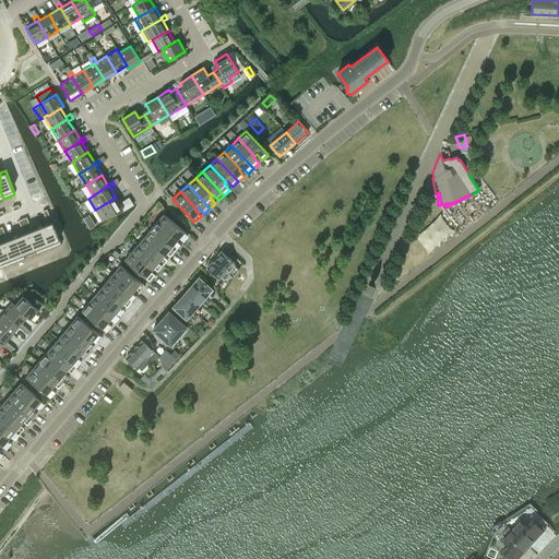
[(119,203),(116,198),(95,210),(103,222),(122,210),(123,211),(133,205),(129,198),(119,203)]
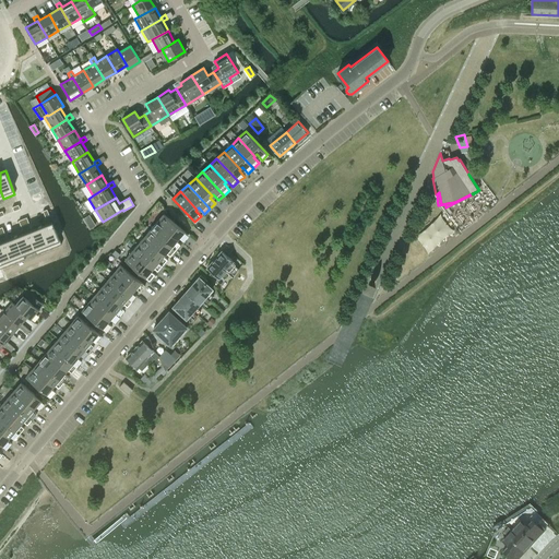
[(164,214),(157,223),(176,238),(177,236),(183,241),(189,235),(164,214)]
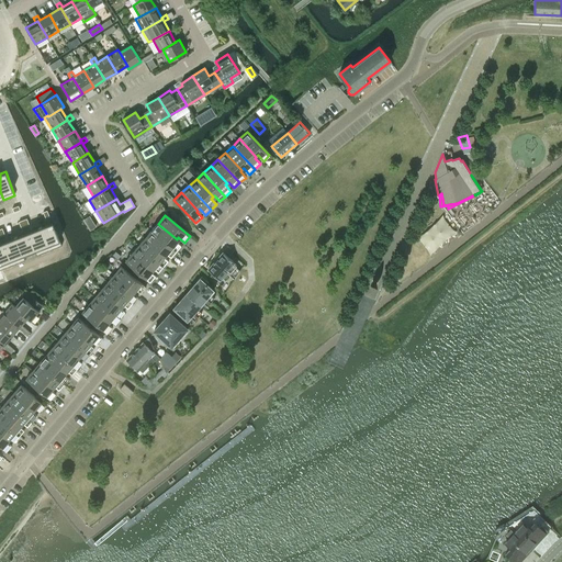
[(48,224),(40,227),(49,250),(62,246),(59,240),(53,222),(48,224)]
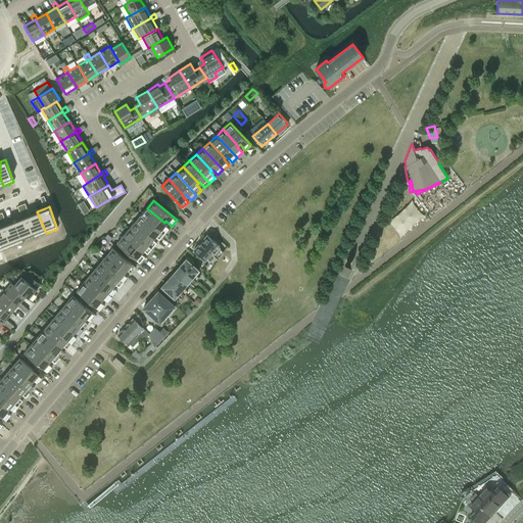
[(147,208),(141,215),(163,234),(169,229),(162,224),(164,223),(147,208)]
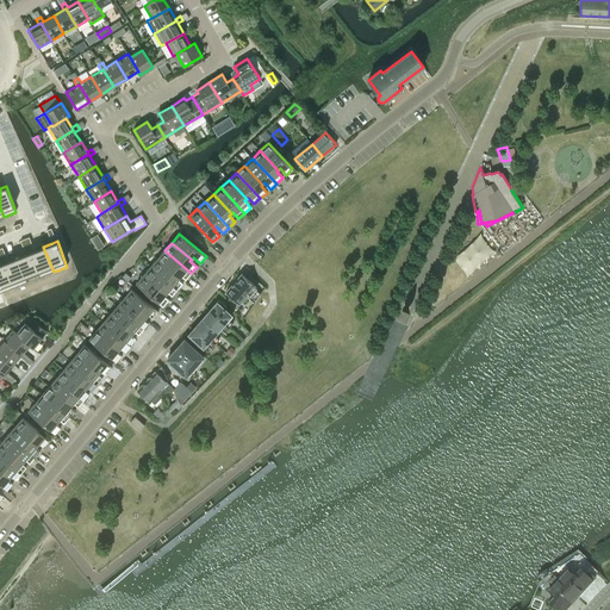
[(43,247),(30,253),(39,278),(54,272),(43,247)]
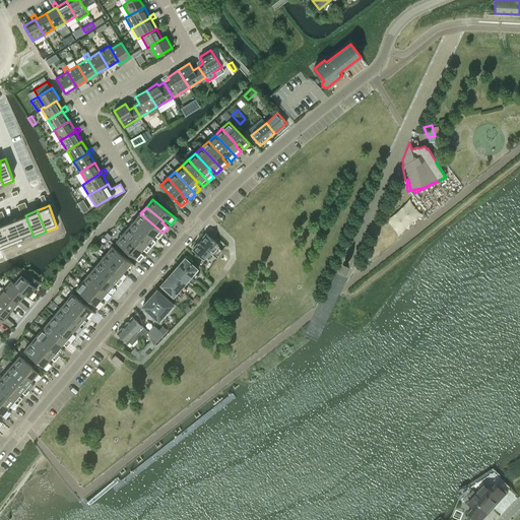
[(158,239),(163,233),(140,213),(134,220),(151,235),(152,234),(158,239)]
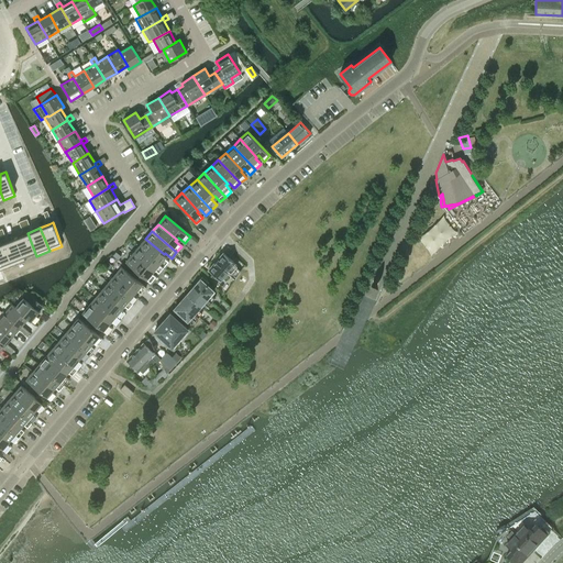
[(28,233),(15,238),(24,261),(25,261),(24,258),(35,254),(36,256),(28,233)]
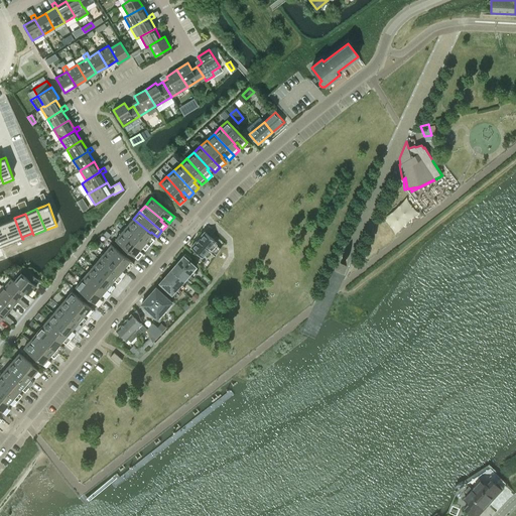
[(14,218),(3,222),(11,244),(22,239),(14,218)]
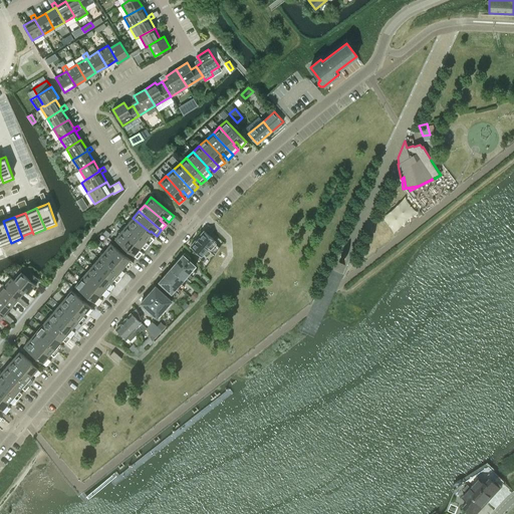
[(133,218),(126,225),(150,244),(154,239),(149,234),(150,232),(133,218)]
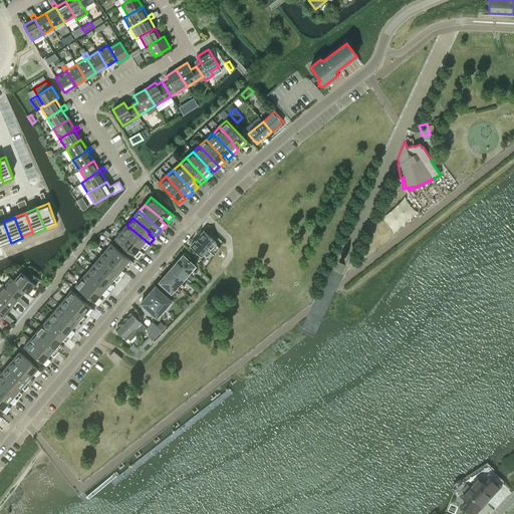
[(3,221),(0,222),(0,246),(11,243),(3,221)]
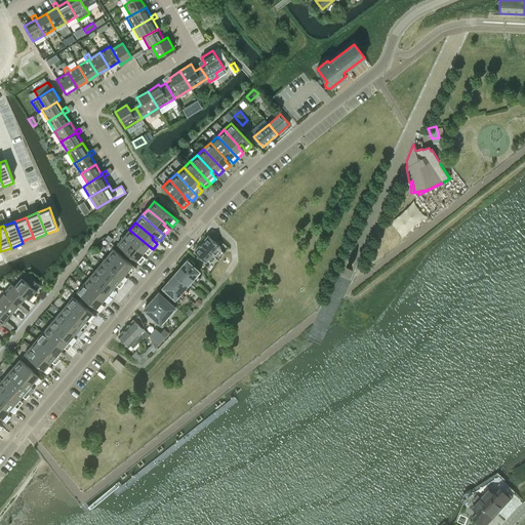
[(129,230),(124,237),(140,251),(143,250),(148,254),(153,249),(129,230)]
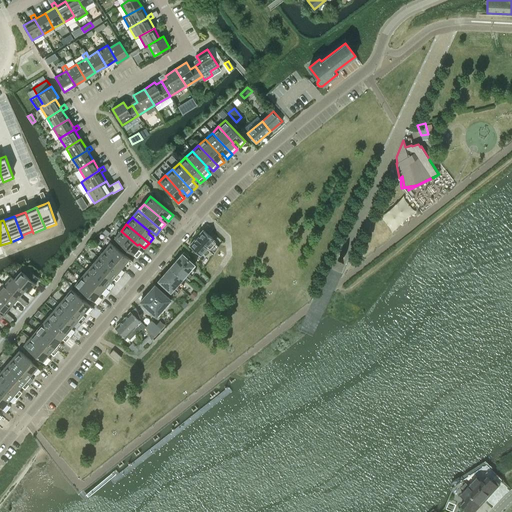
[(214,239),(203,230),(190,245),(189,245),(200,255),(200,254),(207,246),(210,248),(215,242),(213,240),(214,239)]
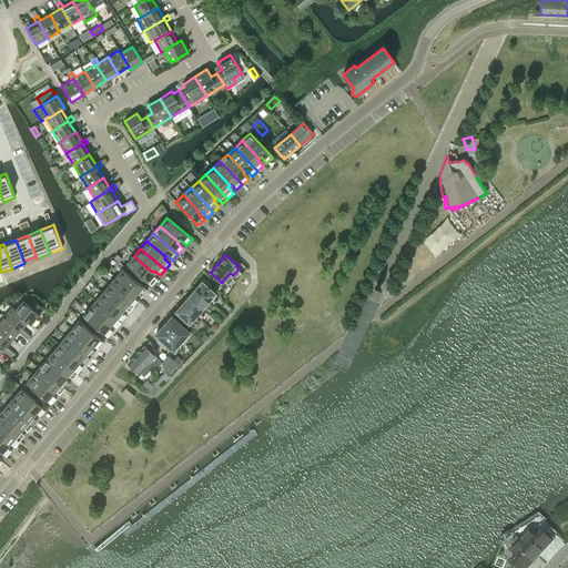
[(151,274),(152,272),(134,256),(127,264),(152,285),(158,280),(151,274)]
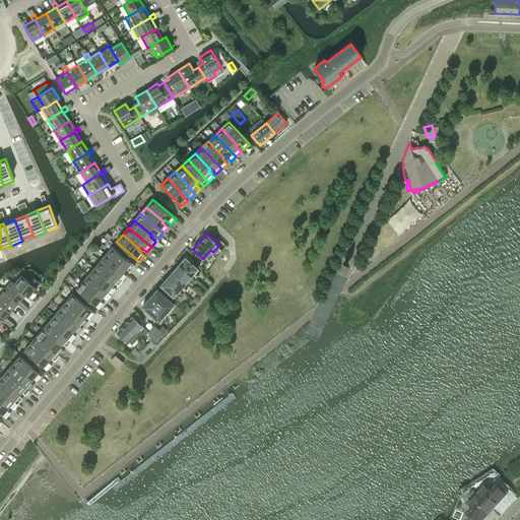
[(113,247),(106,254),(123,268),(125,267),(130,271),(135,266),(113,247)]
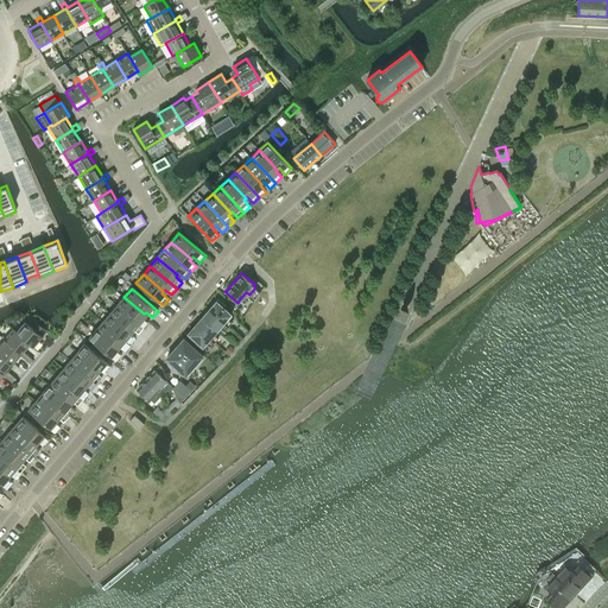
[(118,305),(144,328),(149,322),(143,316),(144,314),(124,297),(118,305)]
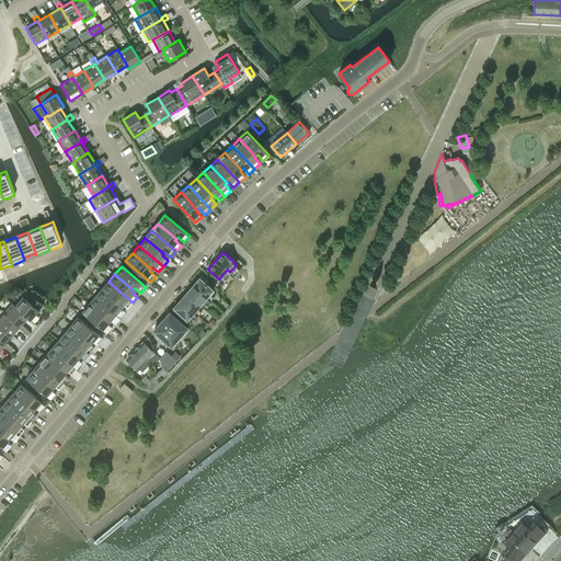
[(202,275),(193,285),(210,300),(214,297),(209,293),(213,289),(206,283),(208,282),(202,275)]
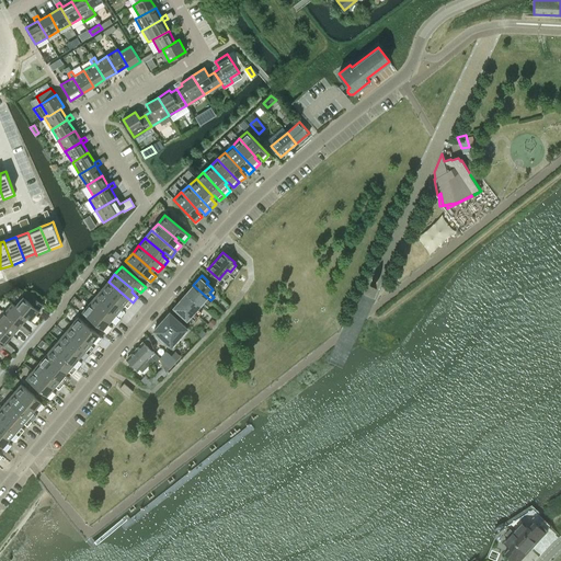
[(109,282),(102,289),(121,305),(122,304),(127,308),(133,302),(109,282)]
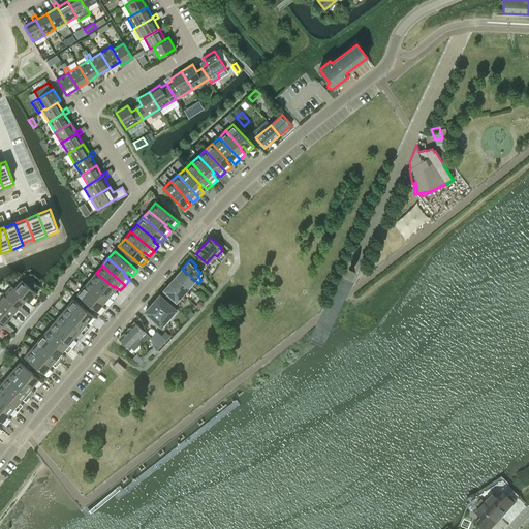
[(198,283),(182,269),(176,276),(188,287),(191,284),(195,287),(198,283)]
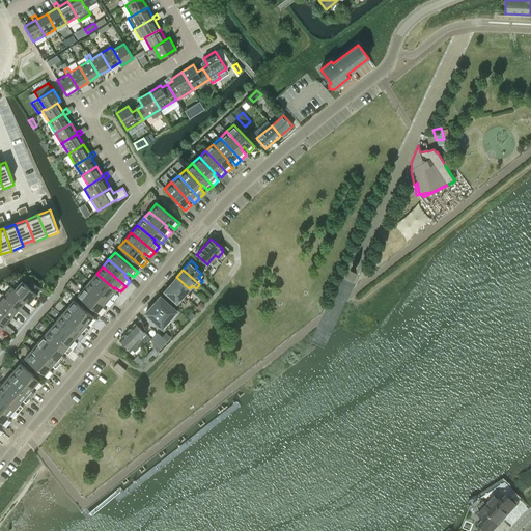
[(96,274),(90,281),(113,301),(118,295),(112,290),(114,288),(96,274)]
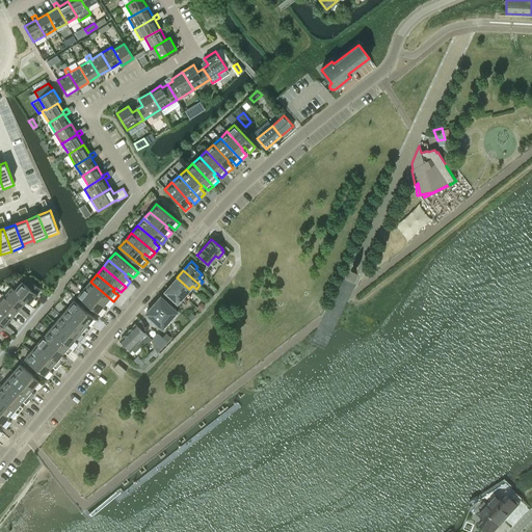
[(177,277),(170,284),(187,299),(190,295),(187,292),(189,289),(177,277)]
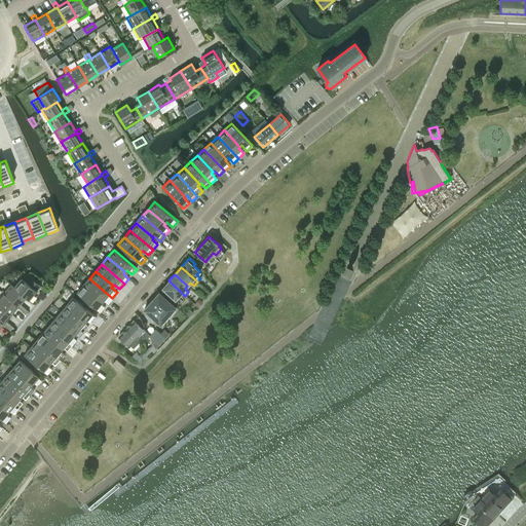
[(26,297),(26,298),(29,300),(40,286),(31,277),(27,283),(22,278),(14,287),(26,297)]
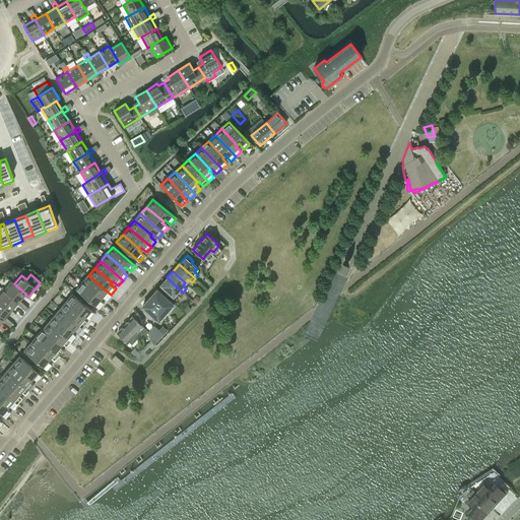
[(88,275),(82,282),(100,297),(101,295),(107,300),(111,295),(88,275)]
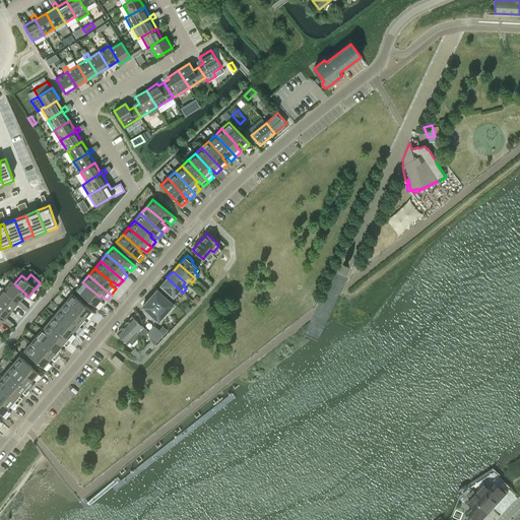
[(180,296),(183,293),(167,277),(160,284),(174,296),(176,293),(180,296)]
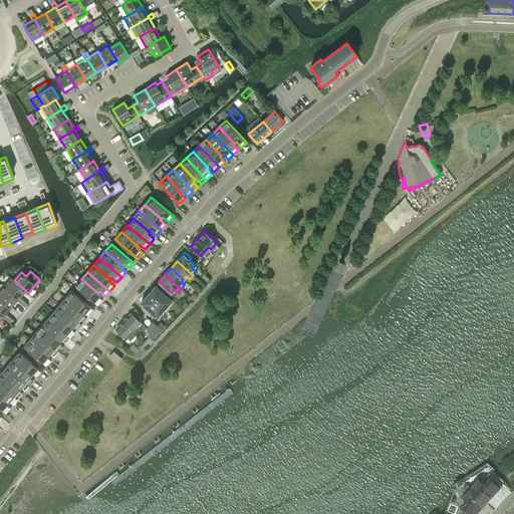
[(19,297),(25,291),(25,290),(14,280),(11,278),(4,286),(18,298),(19,297)]
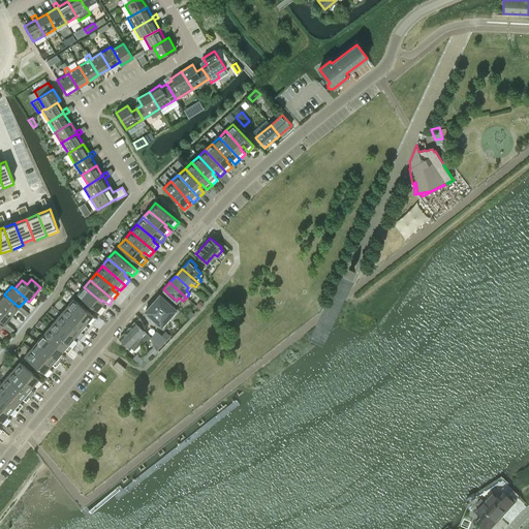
[(100,303),(101,302),(84,287),(78,294),(100,314),(105,308),(100,303)]
